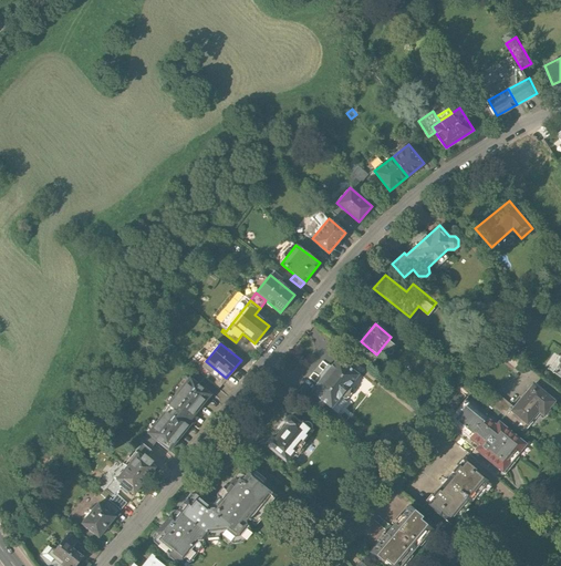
[(560,354),(559,353),(550,368),(560,374),(560,354)]
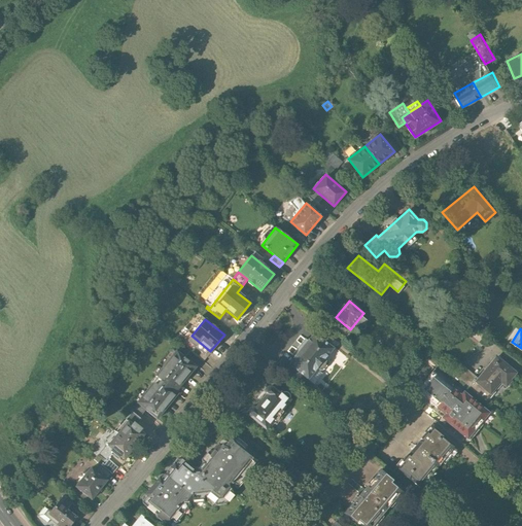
[(303,375),(307,379),(333,348),(314,334),(289,363),(290,364),(303,375)]
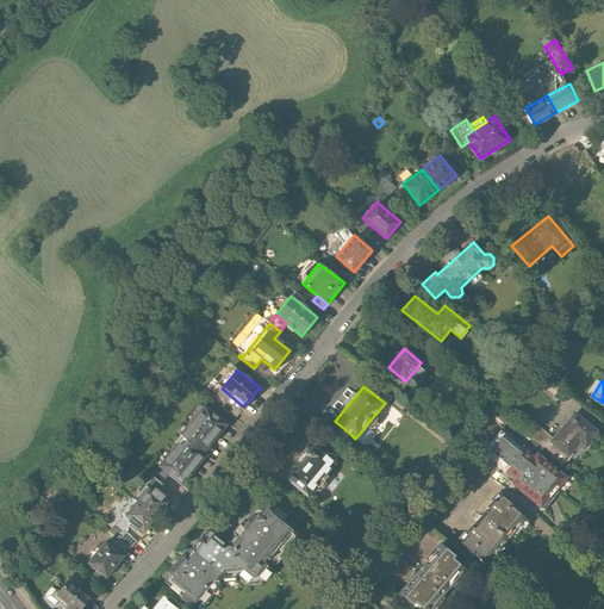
[(236,416),(243,406),(222,389),(217,393),(228,401),(223,406),(236,416)]
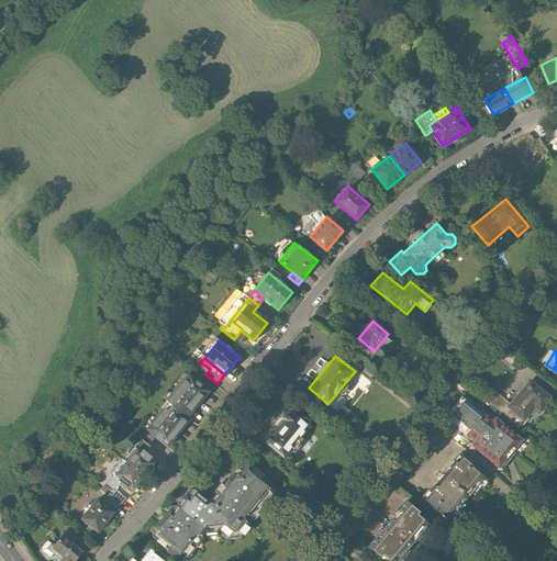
[(187,374),(165,401),(186,417),(208,391),(187,374)]
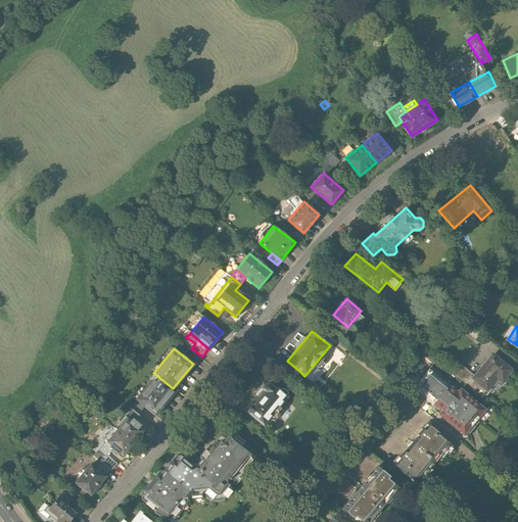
[(515,370),(495,352),(472,378),(487,391),(498,379),(503,383),(515,370)]
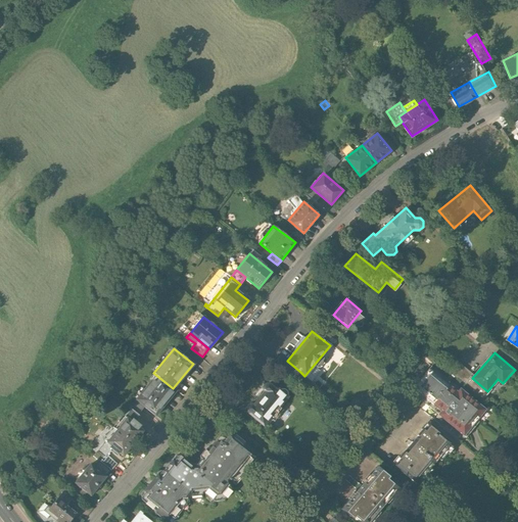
[(294,378),(300,372),(288,362),(282,368),(294,378)]
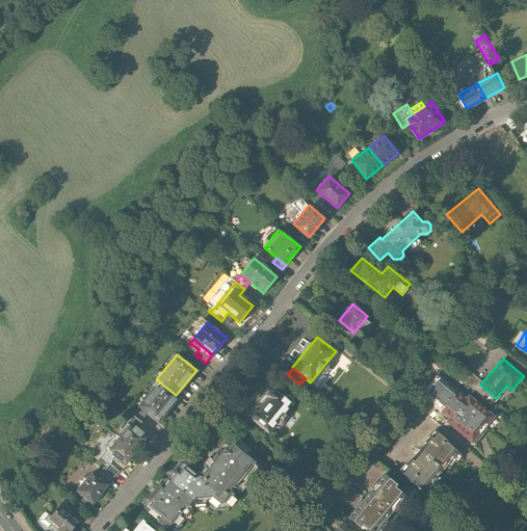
[(440,369),(417,397),(472,443),(496,416),(440,369)]
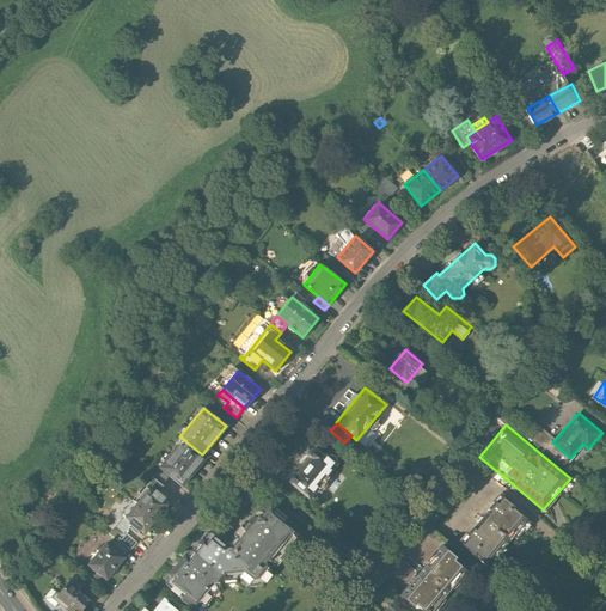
[(206,457),(202,454),(179,437),(175,443),(178,444),(158,468),(169,477),(182,487),(206,457)]
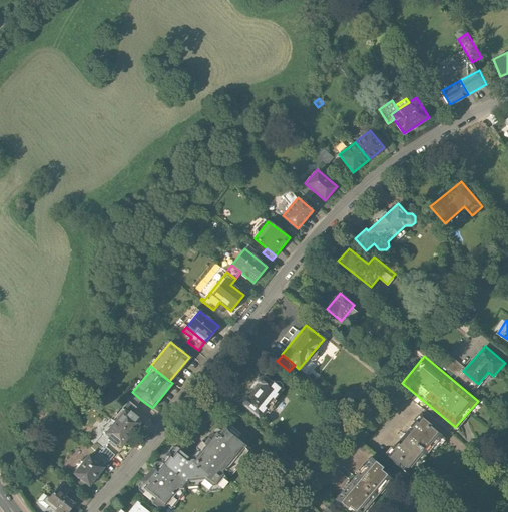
[(276,381),(275,382),(273,381),(272,383),(265,377),(263,376),(261,376),(259,377),(258,379),(257,380),(257,382),(258,384),(247,396),(245,396),(243,396),(242,397),(241,399),(240,401),(241,403),(259,417),(283,389),(282,388),(282,387),(283,385),(283,384),(282,383),(281,382),(280,381),(278,381),(276,381)]
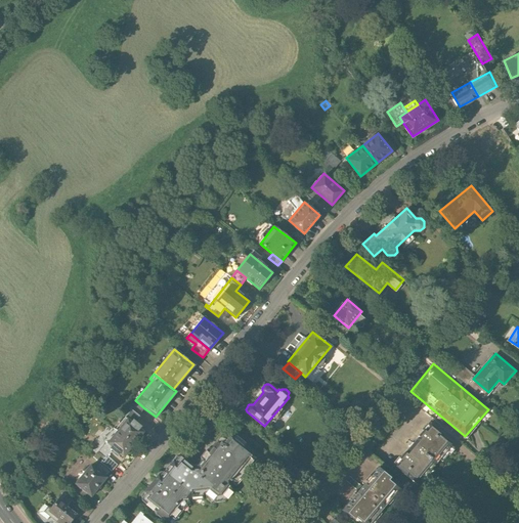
[(135,400),(130,407),(139,415),(144,408),(135,400)]
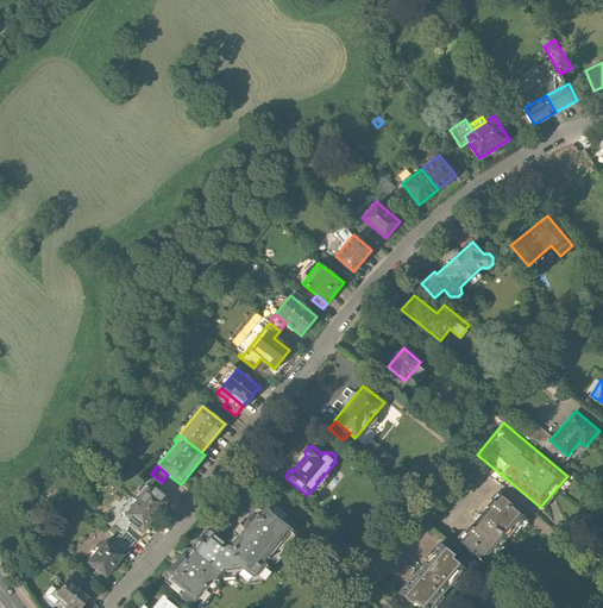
[(144,482),(148,484),(156,491),(163,483),(162,482),(151,474),(144,482)]
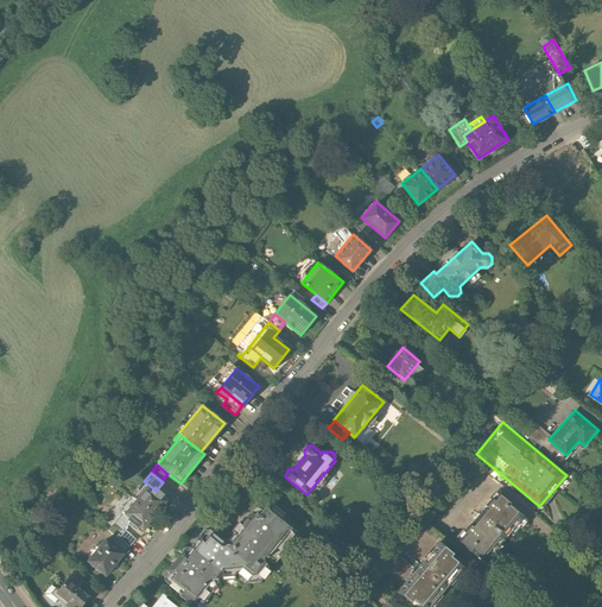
[(147,484),(135,499),(156,516),(168,500),(156,491),(147,484)]
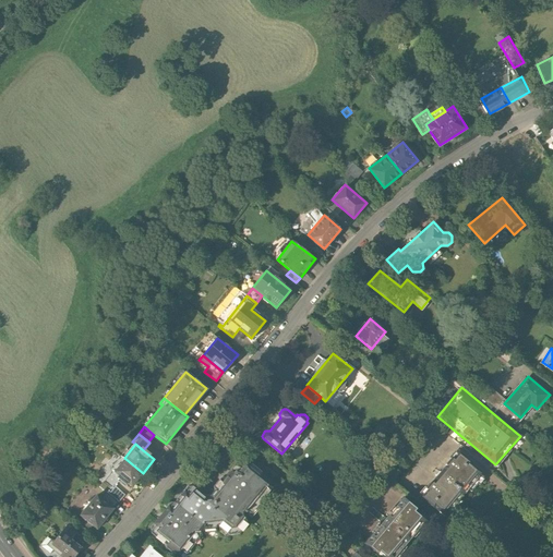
[(447,515),(482,472),(458,452),(422,495),(447,515)]
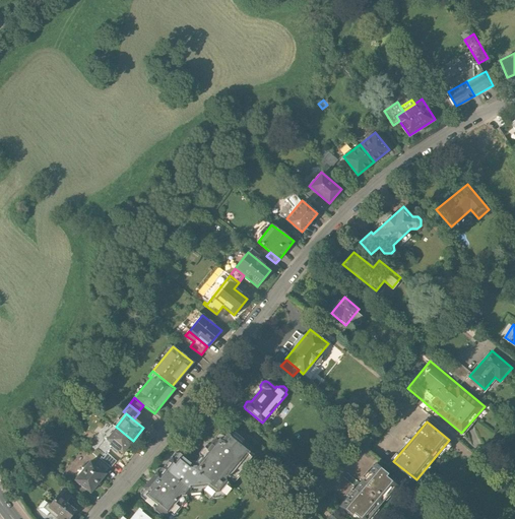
[(122,453),(133,441),(116,427),(104,441),(117,451),(118,450),(122,453)]
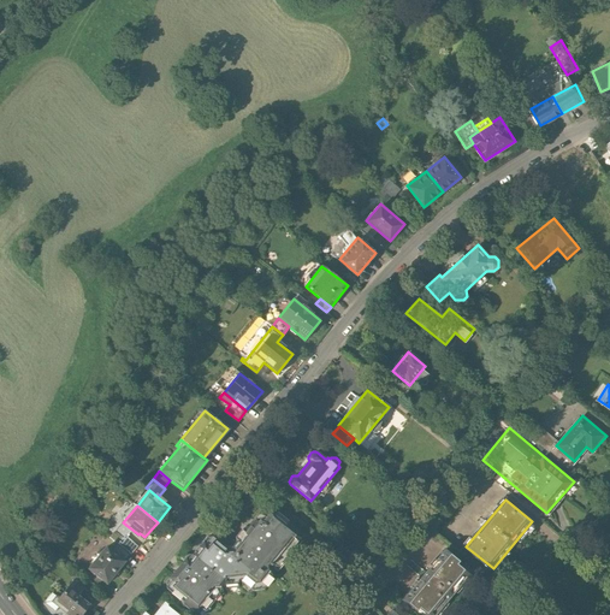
[(208,534),(167,586),(202,614),(205,614),(221,591),(220,590),(225,584),(238,584),(244,575),(254,584),(259,584),(268,571),(271,573),(301,536),(265,508),(232,548),(226,549),(208,534)]
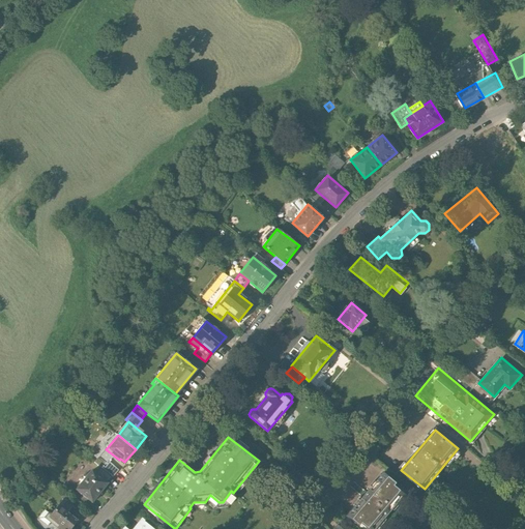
[(110,461),(104,469),(111,475),(113,476),(119,468),(110,461)]
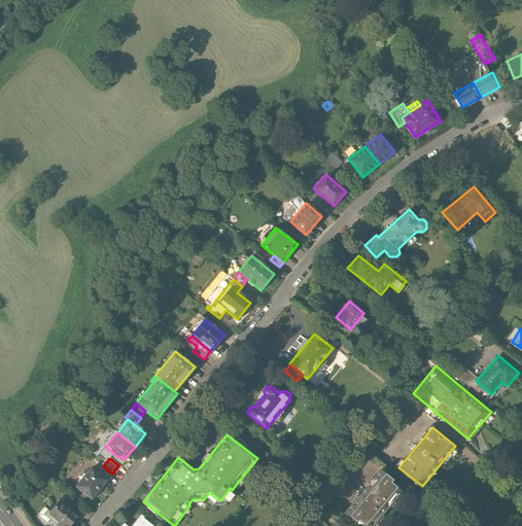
[(101,465),(96,471),(105,479),(110,472),(103,466),(101,465)]
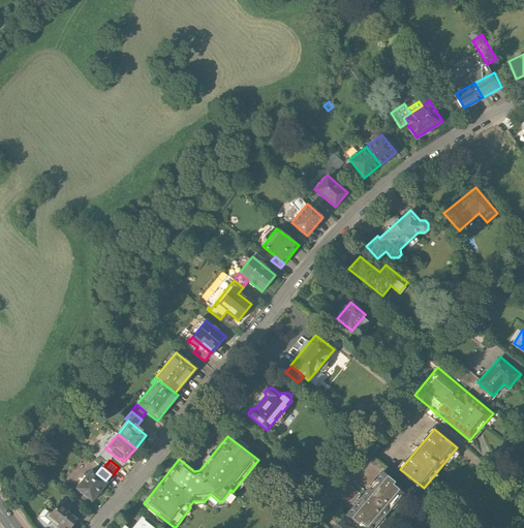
[(96,473),(90,468),(74,488),(92,501),(108,482),(105,480),(96,473)]
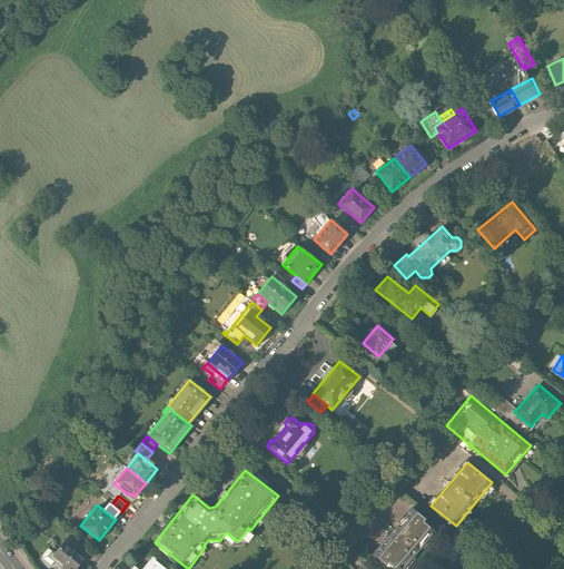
[(403,568),(437,529),(412,508),(374,555),(391,568),(403,568)]
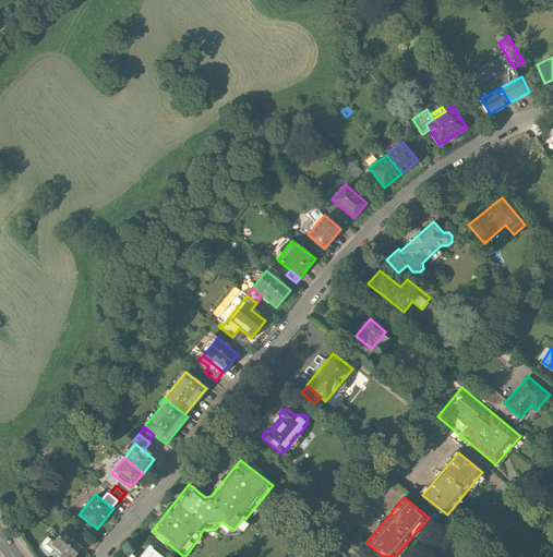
[(71,534),(61,527),(44,549),(53,556),(70,556),(74,552),(64,543),(71,534)]
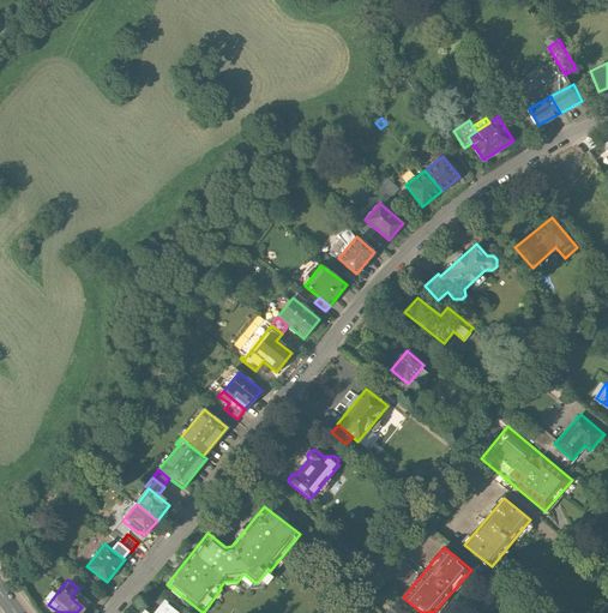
[(179,612),(164,601),(154,612),(146,612),(144,611),(142,612),(179,612)]
